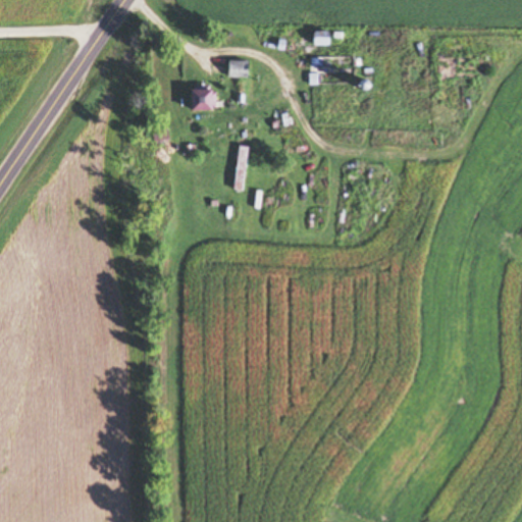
[(488,53),(428,54),(429,76),(488,74),(488,53)]
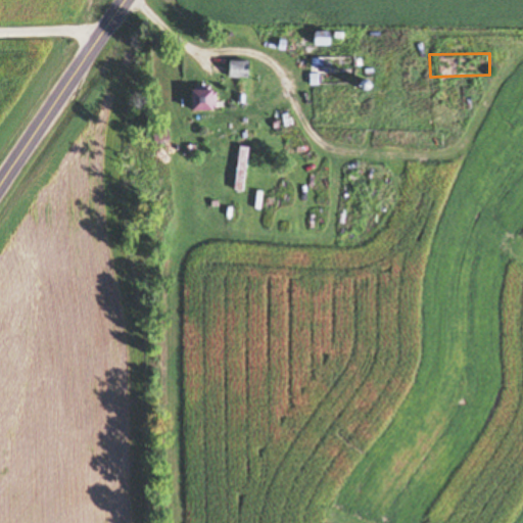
[(308,84),(353,84),(353,58),(308,58),(308,84)]
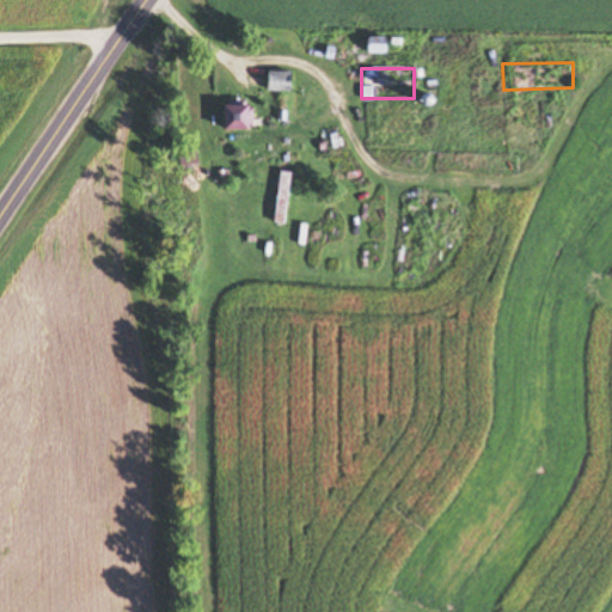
[(262,91),(289,91),(289,72),(262,72),(262,91)]
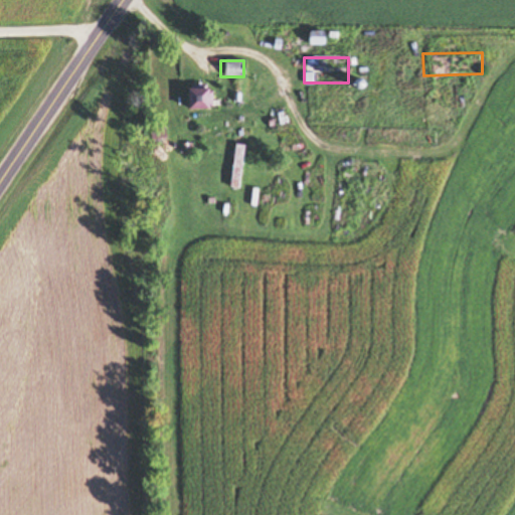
[(182,109),(208,109),(208,90),(182,90),(182,109)]
